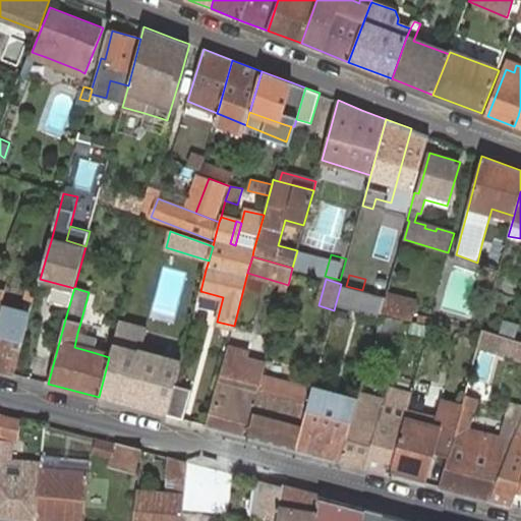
[(385,300),(340,288),(335,306),(380,319),(381,314),(385,300)]
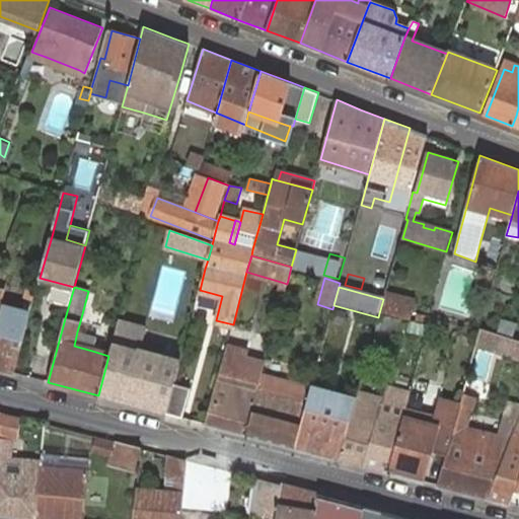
[(1,307),(0,311),(0,369),(13,373),(35,292),(27,290),(24,304),(26,304),(23,313),(1,307)]
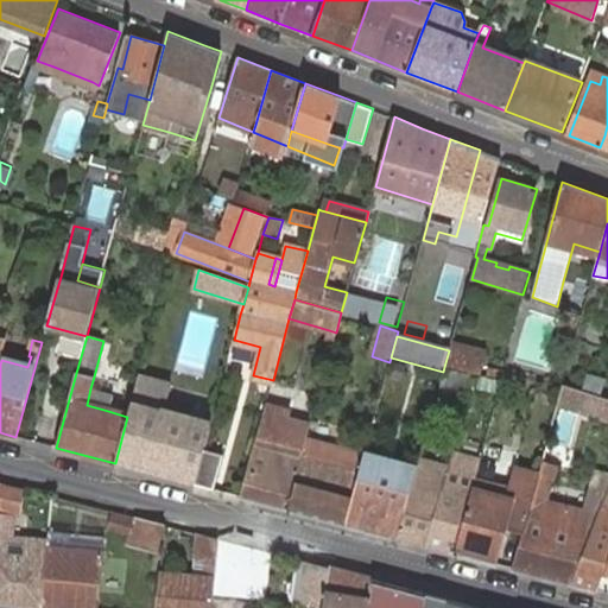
[(482,358),(450,350),(447,367),(479,374),(482,358)]
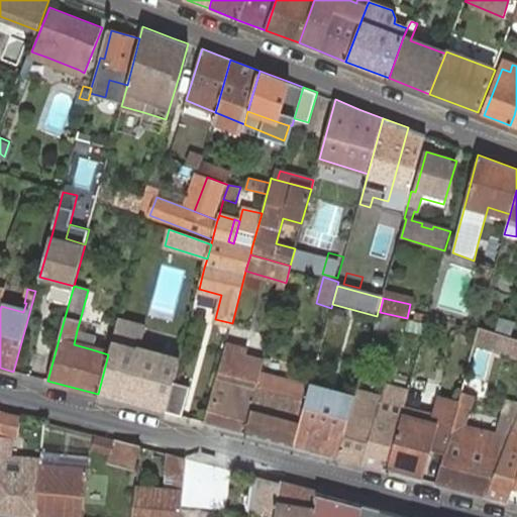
[(416,313),(414,320),(425,322),(426,315),(416,313)]
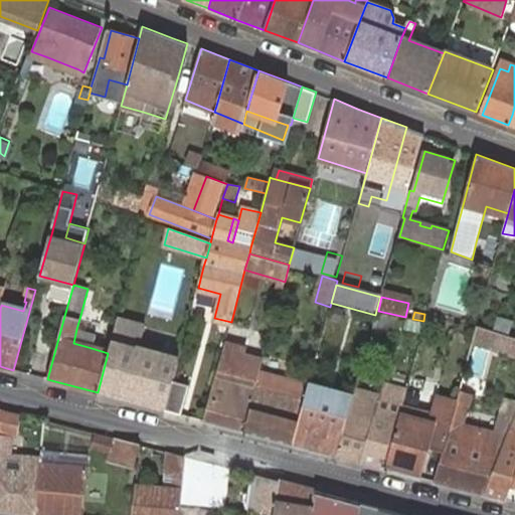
[(395,331),(397,317),(377,313),(374,328),(395,331)]
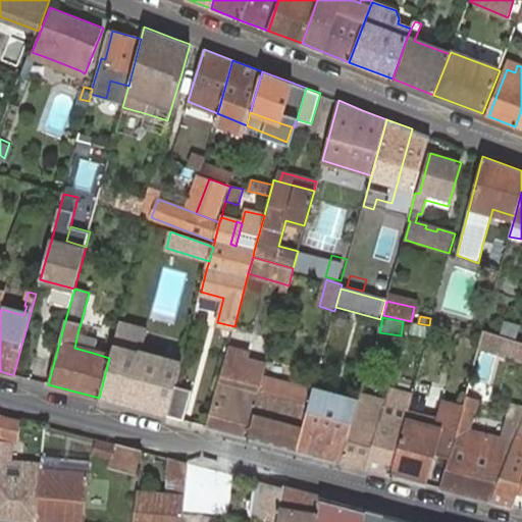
[(506,320),(501,335),(515,341),(520,326),(506,320)]
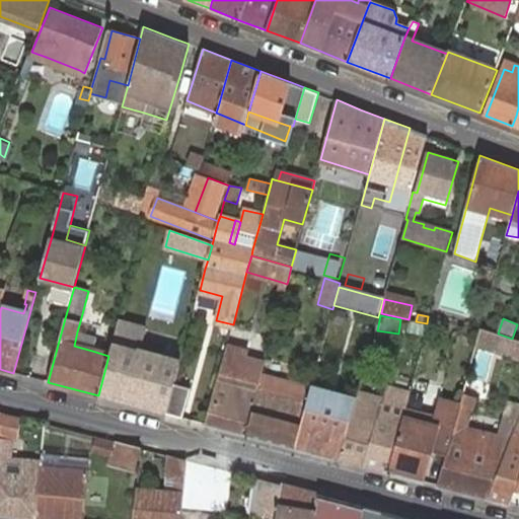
[(108,356),(98,395),(166,413),(173,384),(179,362),(140,352),(145,329),(118,322),(108,356)]
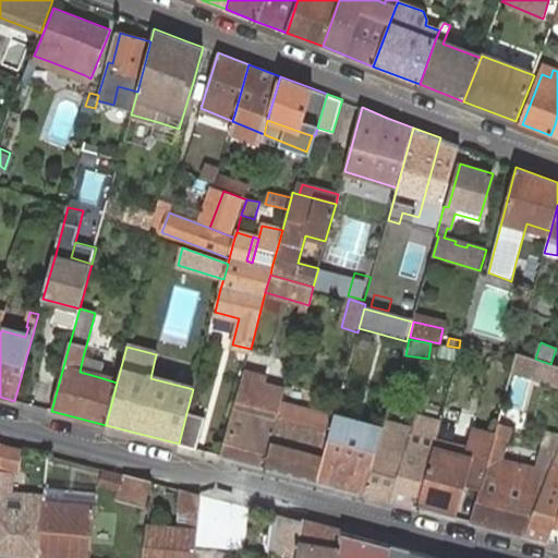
[(535,359),(516,352),(511,372),(557,386),(557,365),(552,364),(550,364),(535,359)]
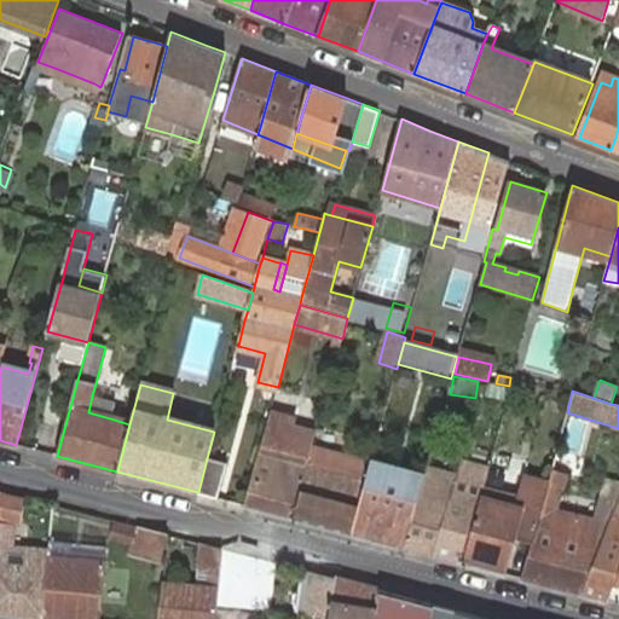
[(115,401),(92,395),(88,412),(110,418),(115,401)]
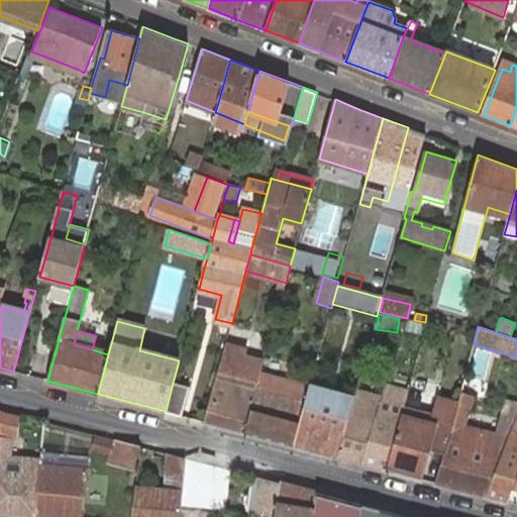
[(221,363),(205,422),(244,432),(261,374),(261,373),(263,365),(265,359),(243,354),(245,347),(226,342),(223,353),(221,363)]
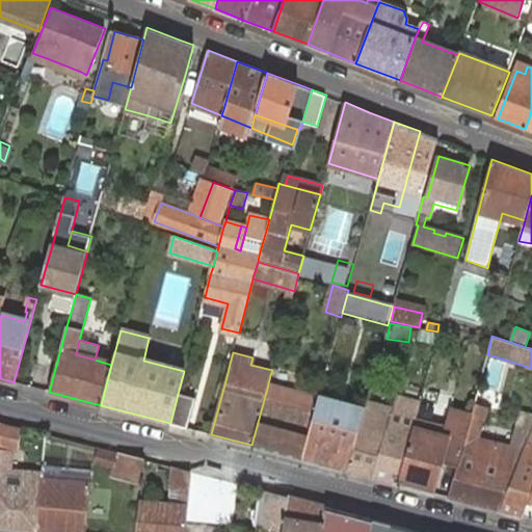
[(268,384),(251,445),(303,458),(317,405),(319,396),(268,383),(268,384)]
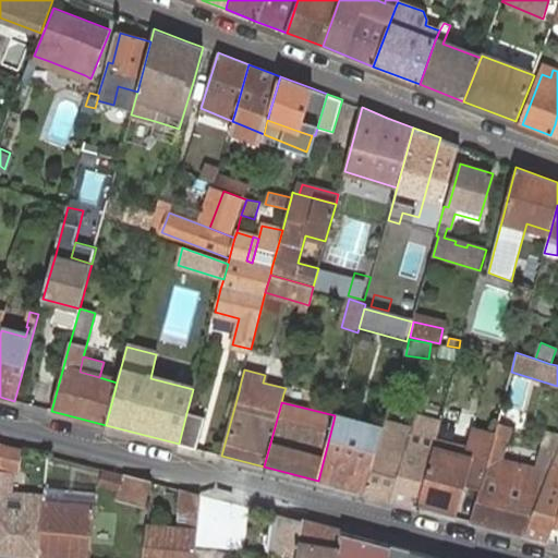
[(481,488),(471,521),(525,535),(554,462),(556,455),(557,453),(557,449),(557,435),(548,432),(542,449),(537,468),(502,459),(513,426),(505,424),(508,413),(500,411),(498,422),(494,435),(492,445),(483,478),(481,488)]
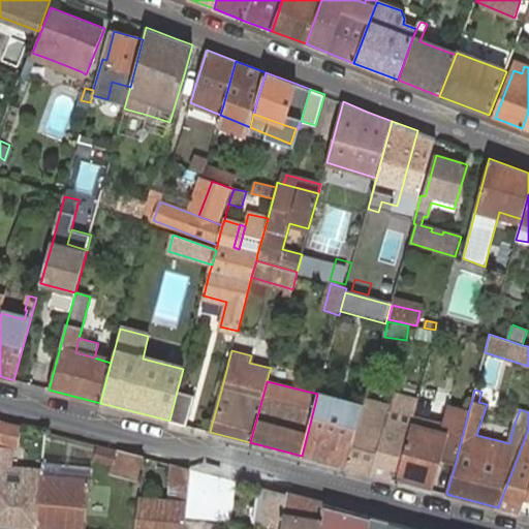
[(177,392),(169,421),(185,425),(193,397),(177,392)]
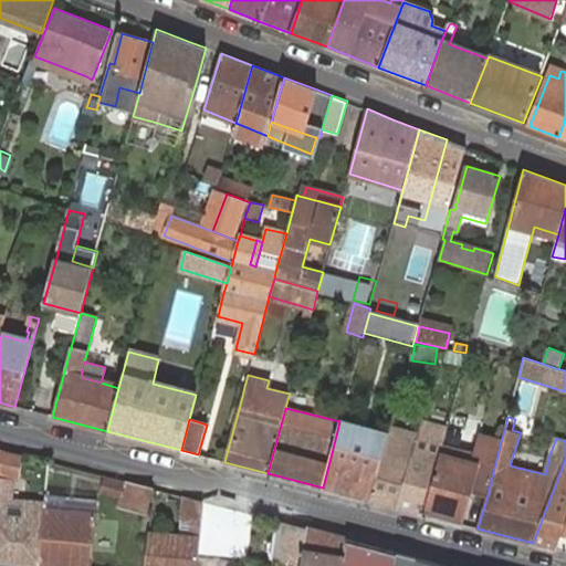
[(337,431),(323,488),(370,500),(387,440),(388,435),(377,431),(373,450),(344,441),(349,423),(339,421),(337,431)]
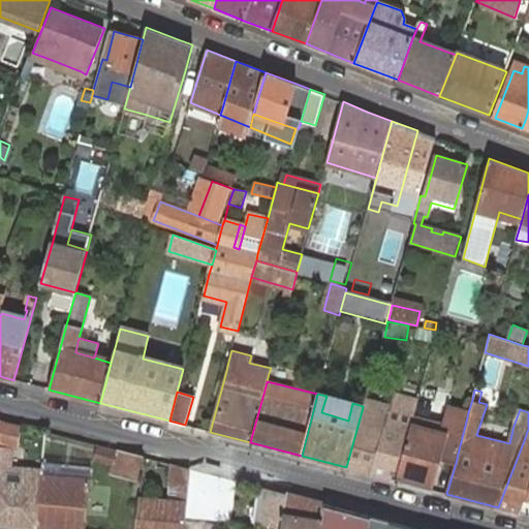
[(352,403),(327,396),(321,412),(348,421),(352,403)]
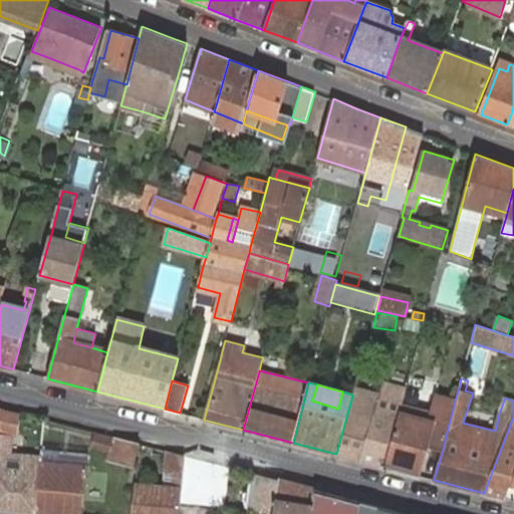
[(351,400),(336,454),(360,461),(375,406),(375,405),(379,392),(355,386),(352,395),(351,400)]
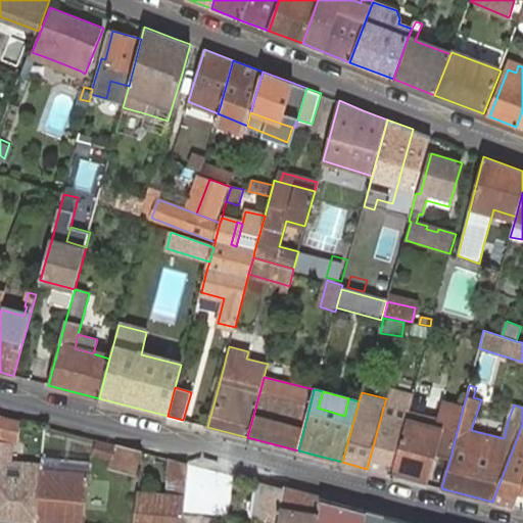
[(410,411),(391,475),(427,484),(437,444),(453,448),(461,417),(463,408),(442,402),(438,419),(410,411)]
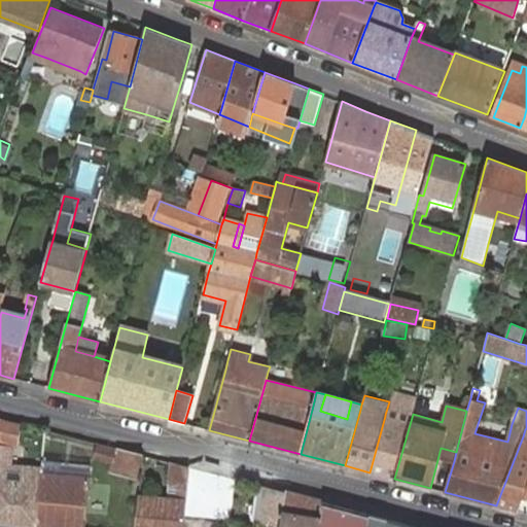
[(385,416),(370,472),(394,479),(410,421),(385,415),(385,416)]
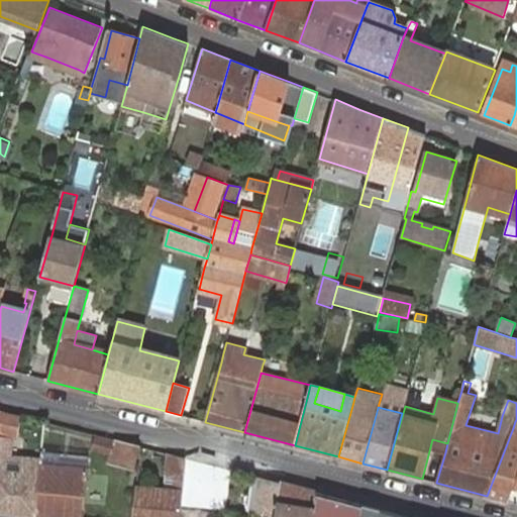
[(20,424),(21,415),(2,410),(0,428),(0,434),(4,435),(18,437),(20,424)]
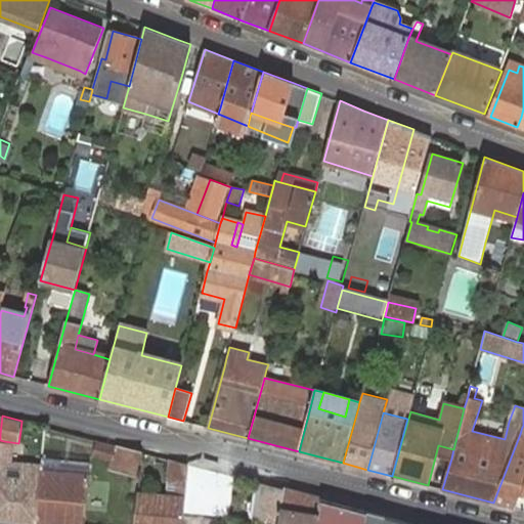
[(520,434),(493,503),(515,509),(519,490),(523,491),(523,422),(523,426),(522,427),(520,434)]
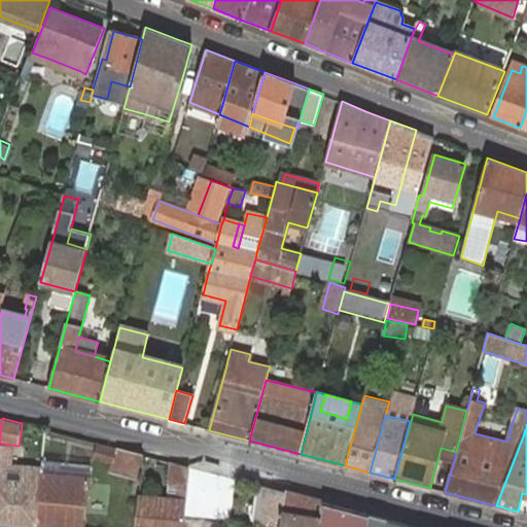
[(137,479),(143,455),(118,448),(99,444),(95,459),(114,464),(112,469),(137,479)]
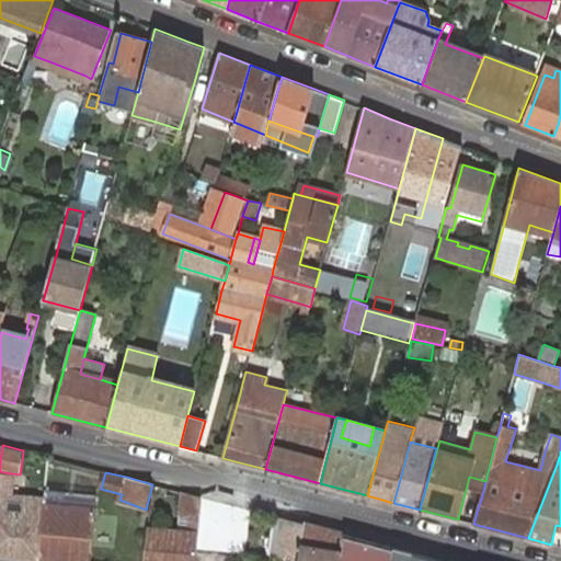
[(98,496),(46,490),(45,500),(44,505),(96,511),(98,496)]
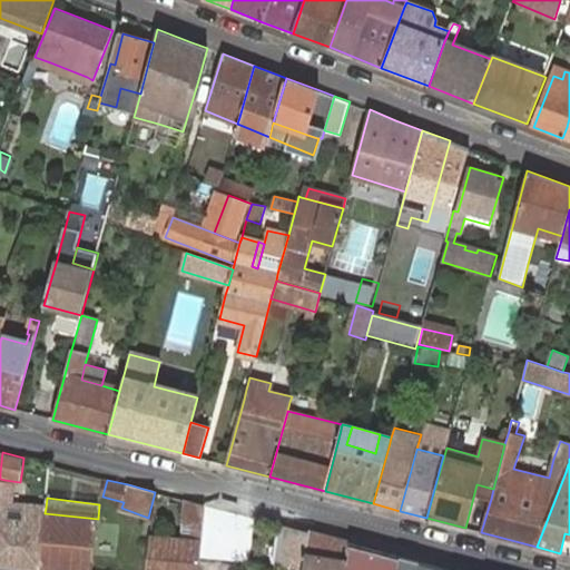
[(203,521),(205,505),(186,500),(184,523),(194,524),(192,542),(182,541),(151,538),(147,569),(197,569),(199,561),(200,542),(203,521)]
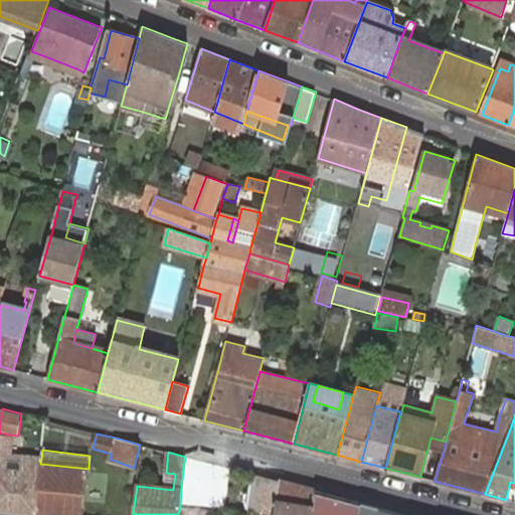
[(40,464),(41,459),(22,457),(22,460),(20,472),(7,471),(9,458),(0,457),(0,511),(35,514),(40,464)]
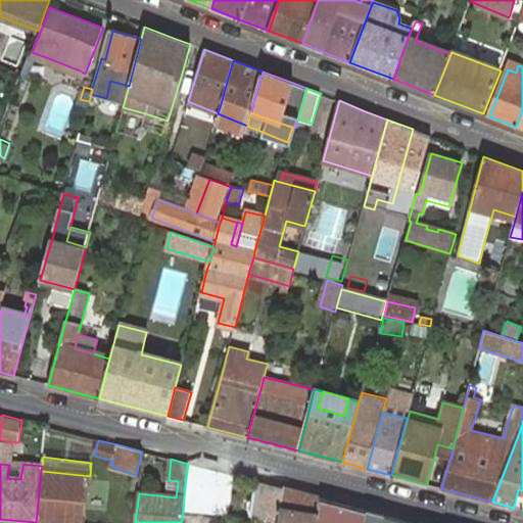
[(22,467),(9,465),(7,478),(20,479),(22,467)]
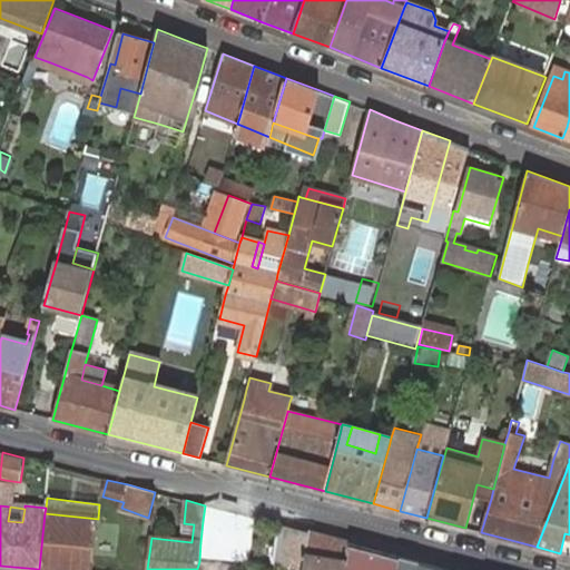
[(45,513),(39,569),(47,569),(91,569),(98,519),(45,513)]
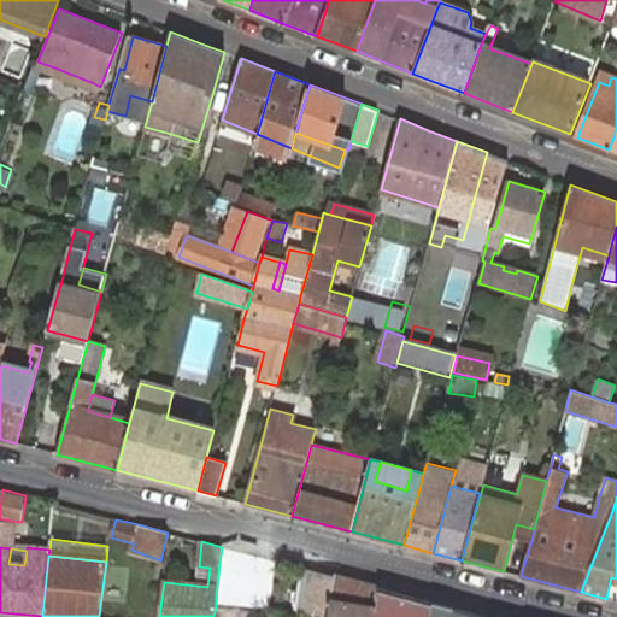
[(240,566),(219,564),(217,587),(216,607),(235,610),(240,566)]
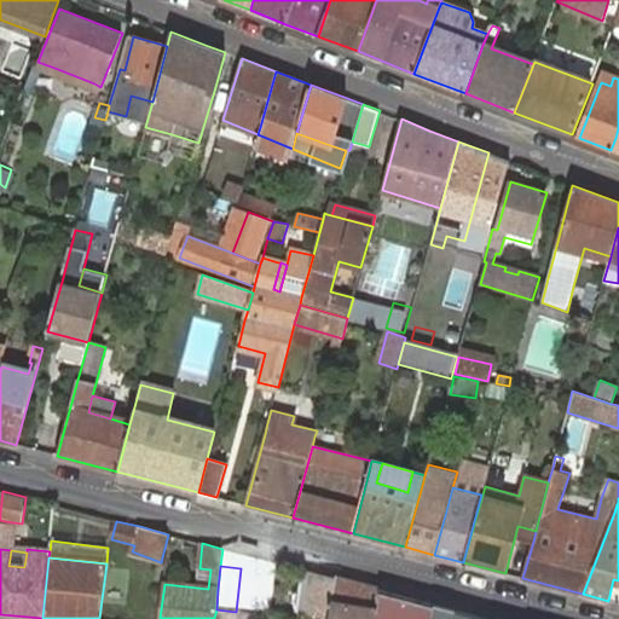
[(210,570),(200,568),(197,588),(208,589),(210,570)]
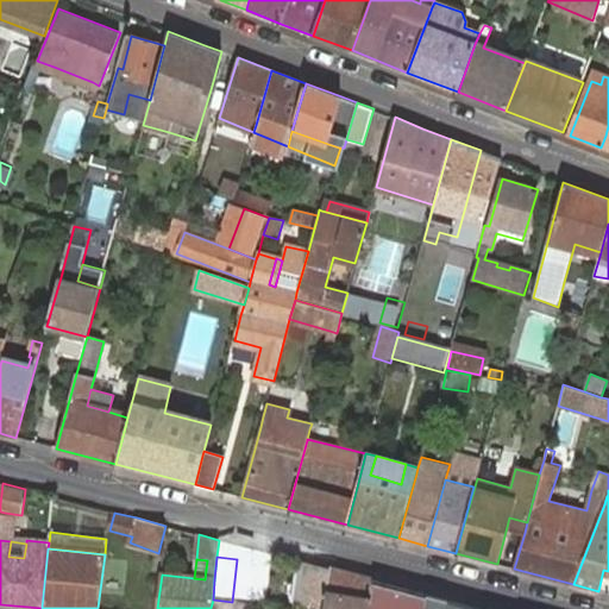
[(301,562),(295,608),(370,608),(374,581),(324,567),(301,562)]
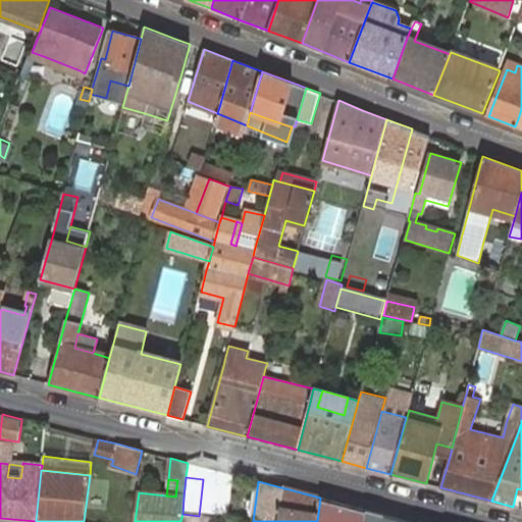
[(383,521),(384,515),(320,498),(317,521),(383,521)]
